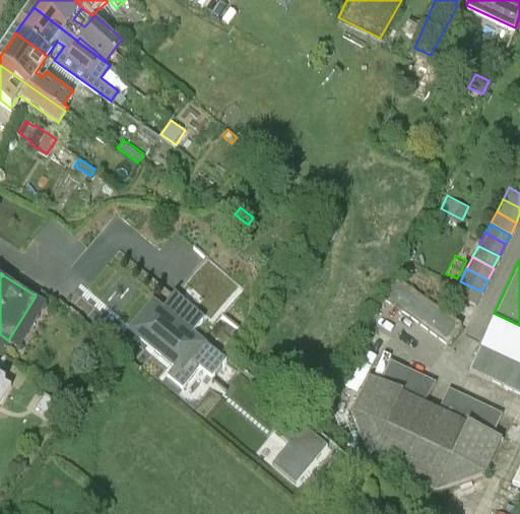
[(393,301),(406,281),(395,273),(382,293),(382,294),(393,301)]
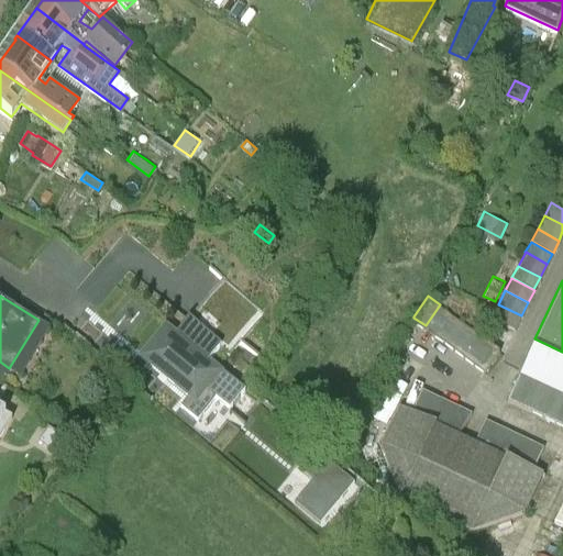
[(426,325),(435,333),(450,312),(440,304),(426,325)]
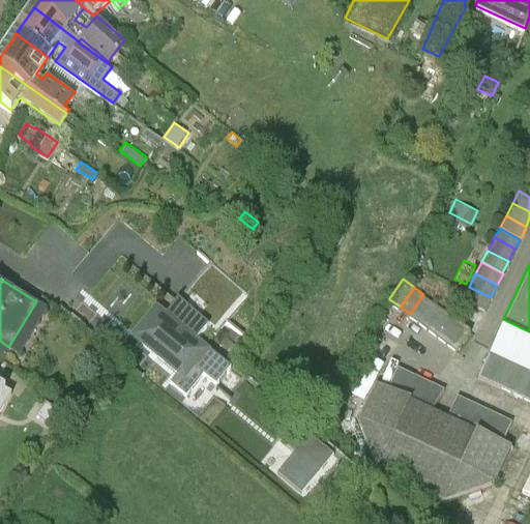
[(484,309),(491,297),(469,287),(464,297),(484,309)]
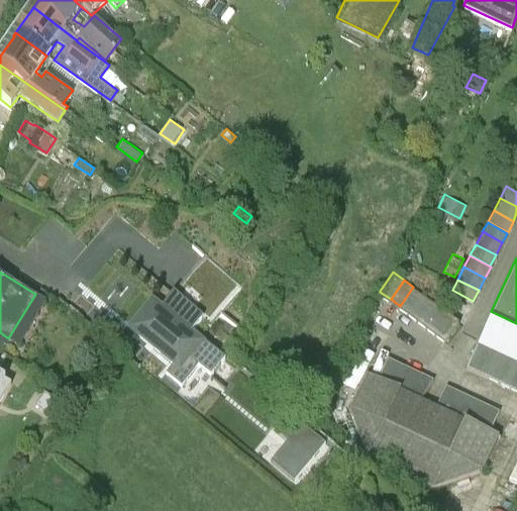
[(422,293),(413,287),(400,306),(409,313),(422,293)]
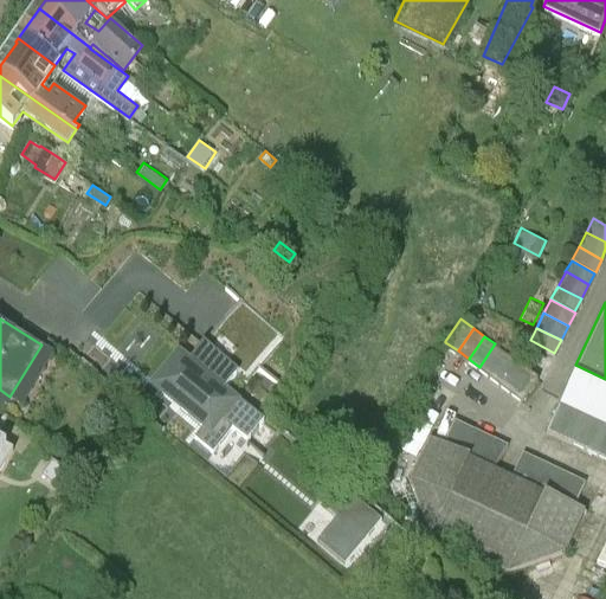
[(212,430),(239,398),(224,386),(238,368),(202,340),(188,356),(178,347),(154,375),(184,400),(180,404),(202,423),(212,430)]
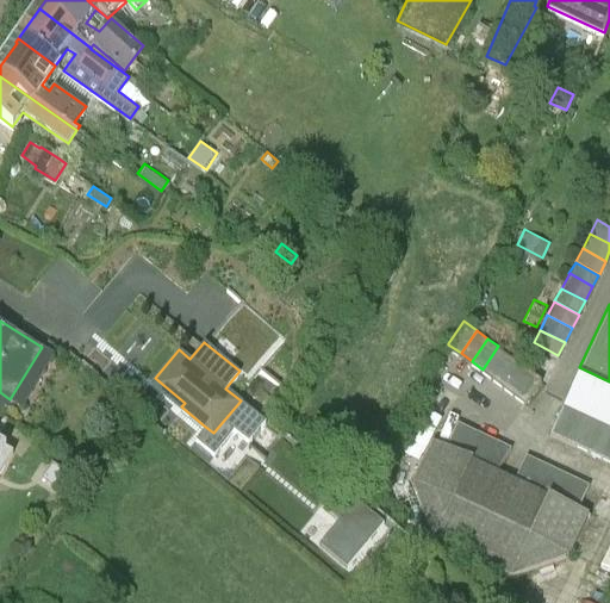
[(483,370),(493,377),(509,354),(498,346),(483,370)]
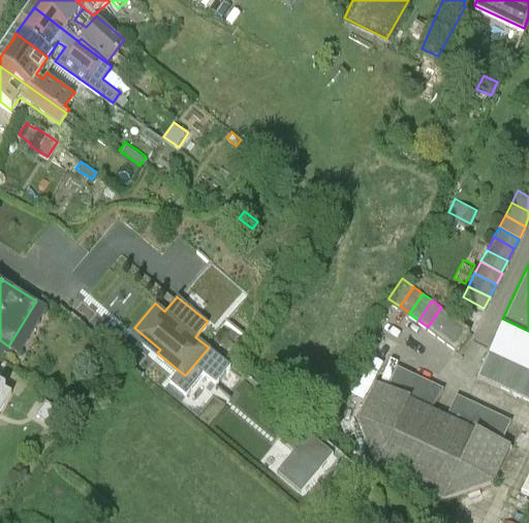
[(450,314),(441,307),(428,327),(437,334),(450,314)]
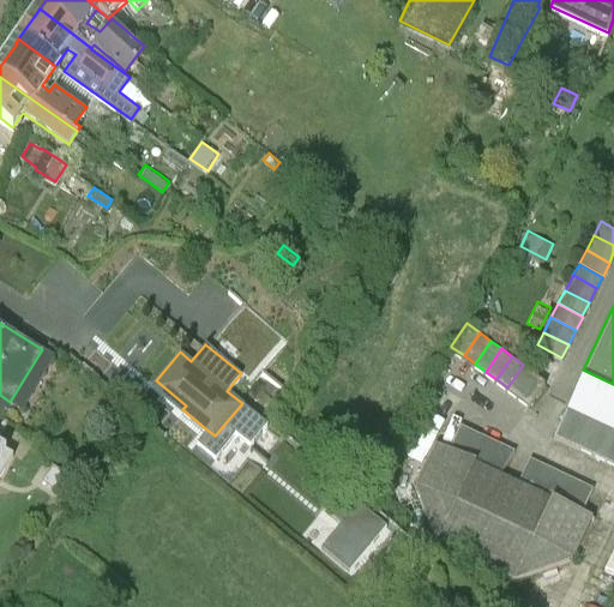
[(507,388),(518,396),(535,372),(523,365),(507,388)]
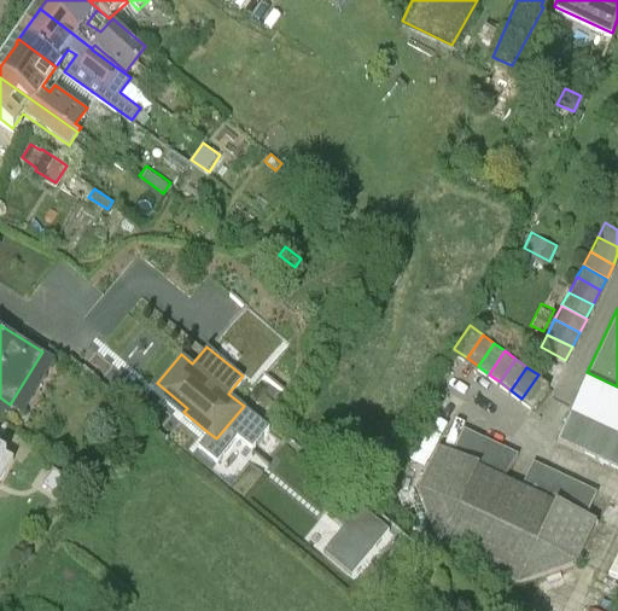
[(617,387),(587,372),(571,411),(578,413),(586,417),(601,424),(617,431),(617,387)]
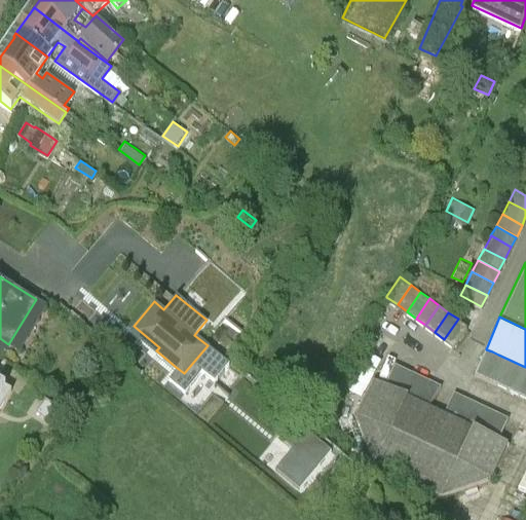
[(467,326),(458,319),(444,339),(453,345),(467,326)]
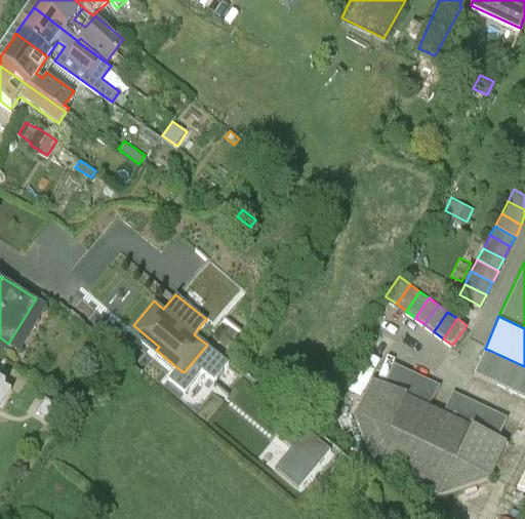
[(184,372),(175,366),(168,375),(184,389),(200,369),(213,380),(228,362),(207,345),(184,372)]
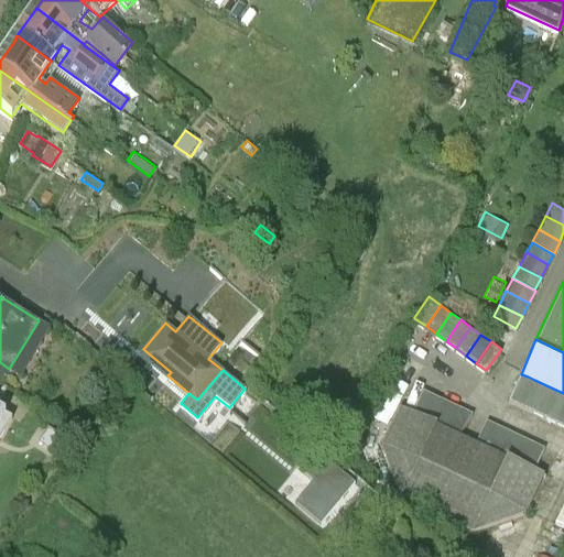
[(509,399),(523,405),(534,380),(528,377),(521,374),(509,399)]
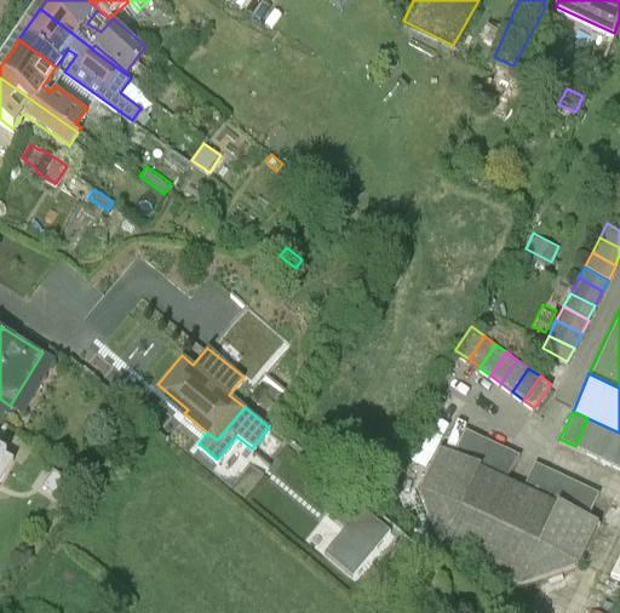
[(587,418),(575,446),(591,453),(603,425),(587,418)]
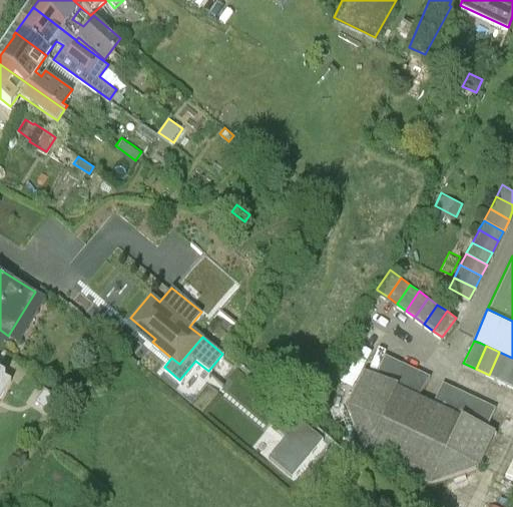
[(376,373),(386,378),(396,358),(385,352),(376,373)]
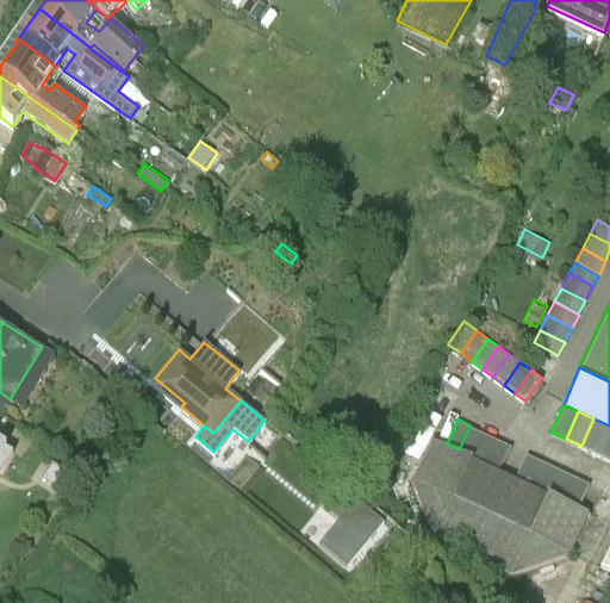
[(593,418),(582,446),(597,452),(609,426),(593,418)]
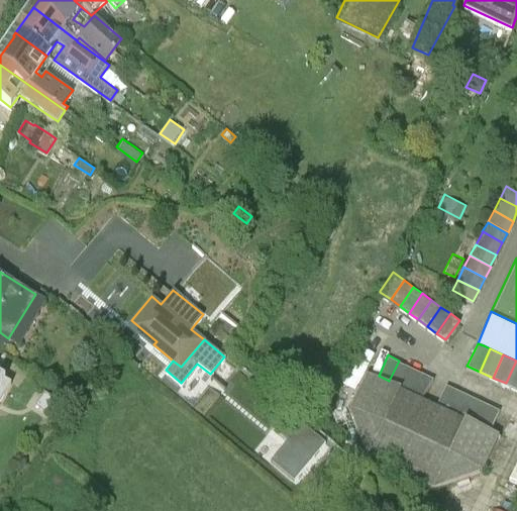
[(400,386),(410,366),(399,361),(389,381),(400,386)]
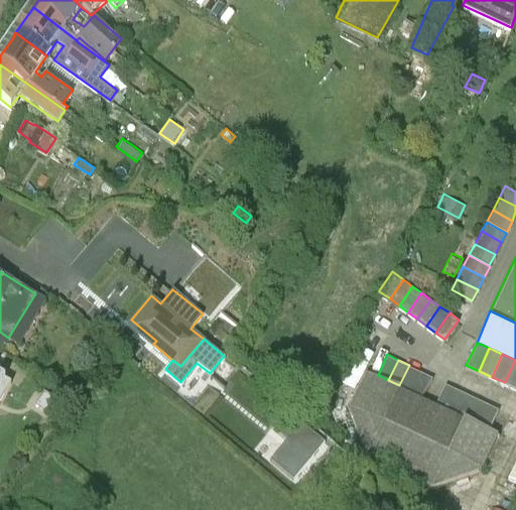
[(505,382),(515,387),(515,360),(505,382)]
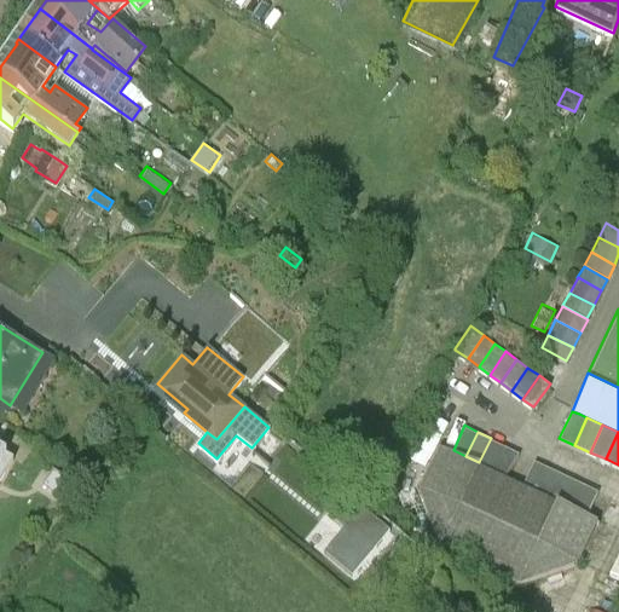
[(479,462),(492,468),(503,444),(491,438),(479,462)]
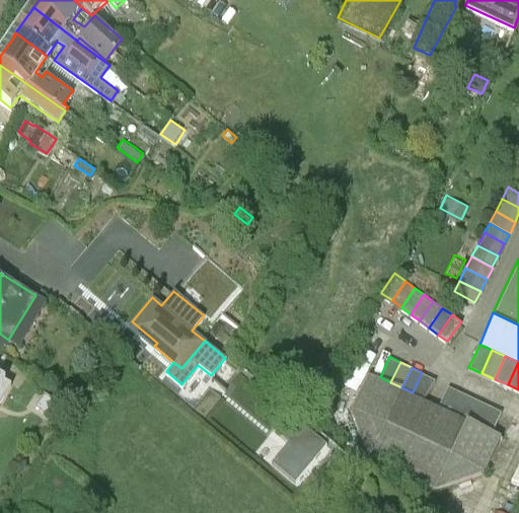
[(438,405),(423,397),(413,392),(401,387),(390,382),(380,377),(369,372),(351,406),(367,452),(433,489),(484,469),(502,435),(492,430),(480,425),(469,420),(459,415),(448,410),(438,405)]
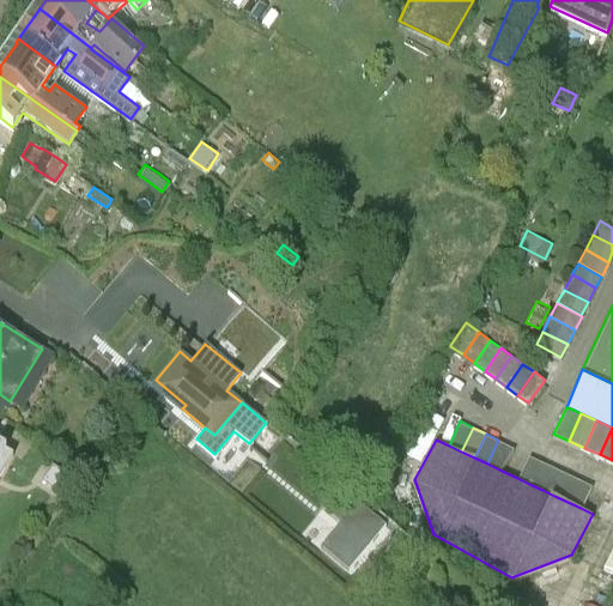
[(514,447),(498,440),(487,464),(499,470),(514,447)]
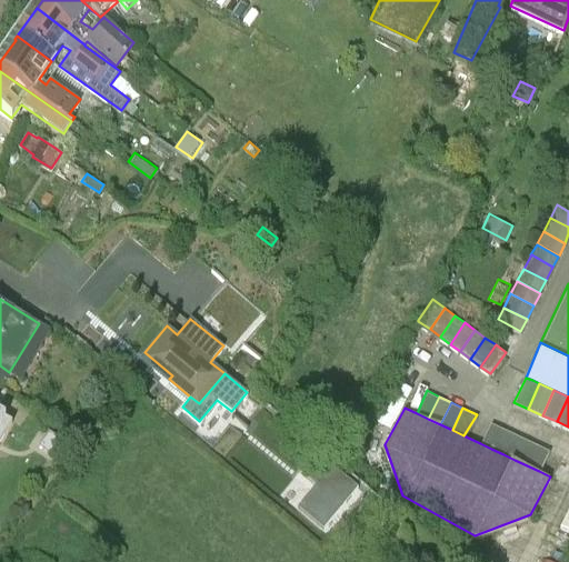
[(0,440),(12,419),(0,411),(0,440)]
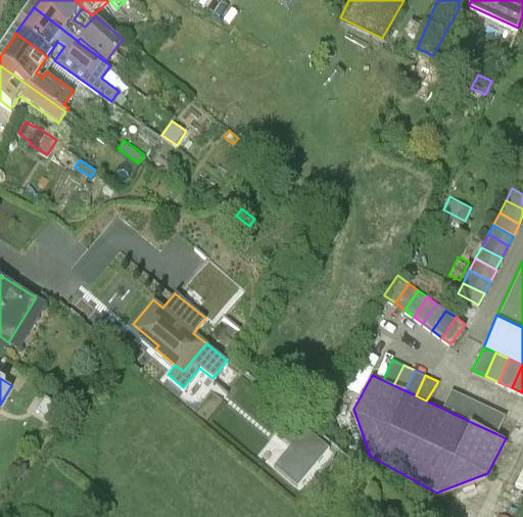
[(462,392),(450,387),(441,408),(452,413),(462,392)]
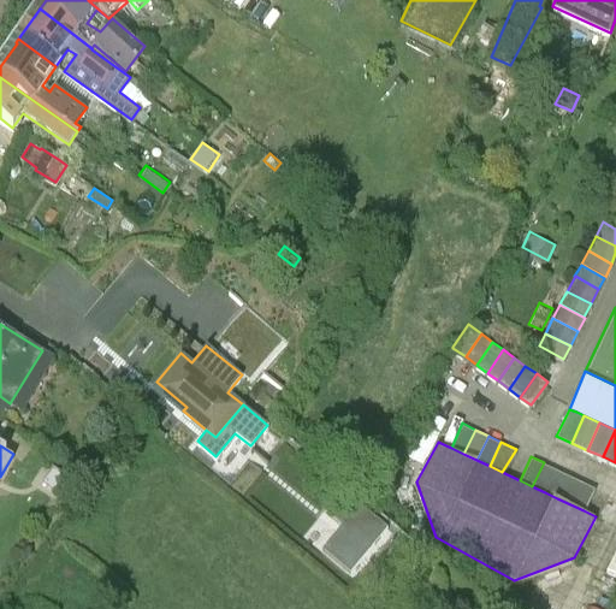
[(532,486),(545,492),(556,468),(544,462),(532,486)]
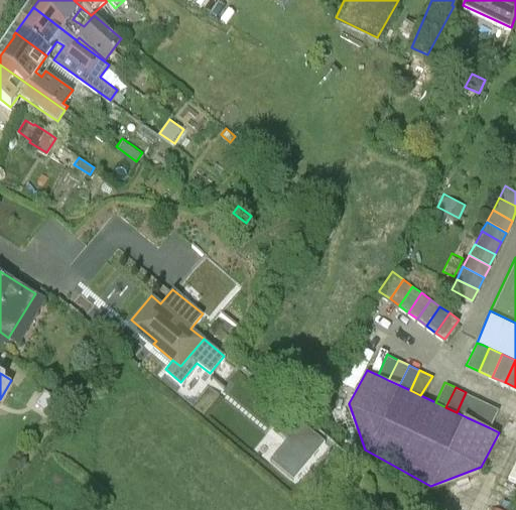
[(477,397),(466,392),(457,412),(467,417),(477,397)]
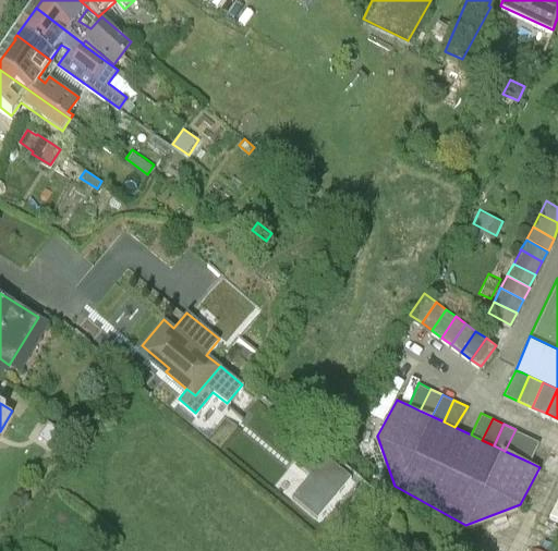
[(505,451),(517,456),(526,435),(516,429),(505,451)]
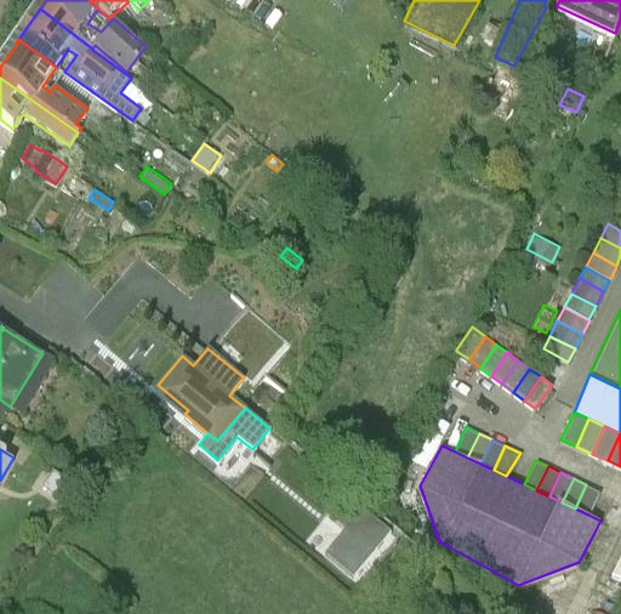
[(599,490),(586,484),(575,509),(588,515),(599,490)]
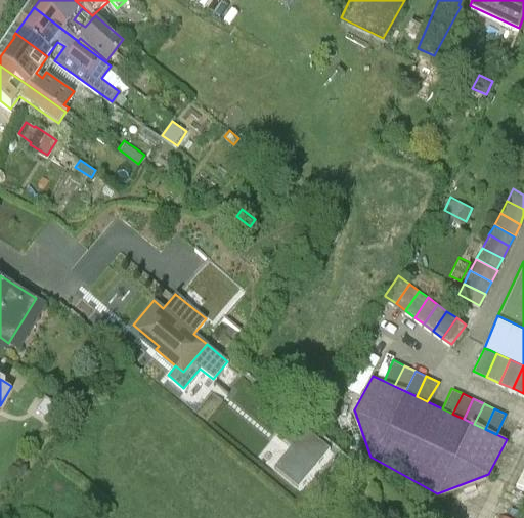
[(298,483),(330,447),(288,413),(274,430),(291,443),(274,464),(298,483)]
